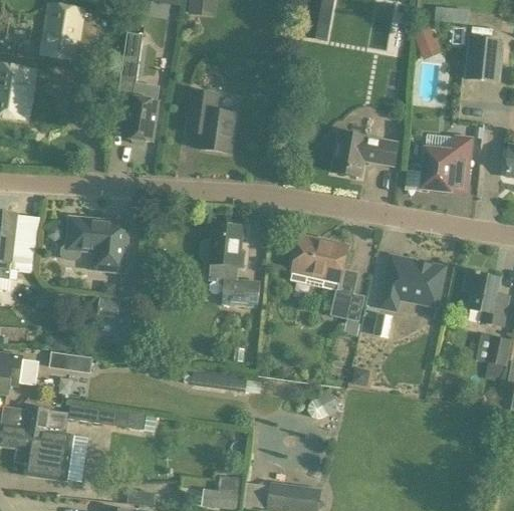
[(215,15),(216,0),(190,0),(188,13),(215,15)]
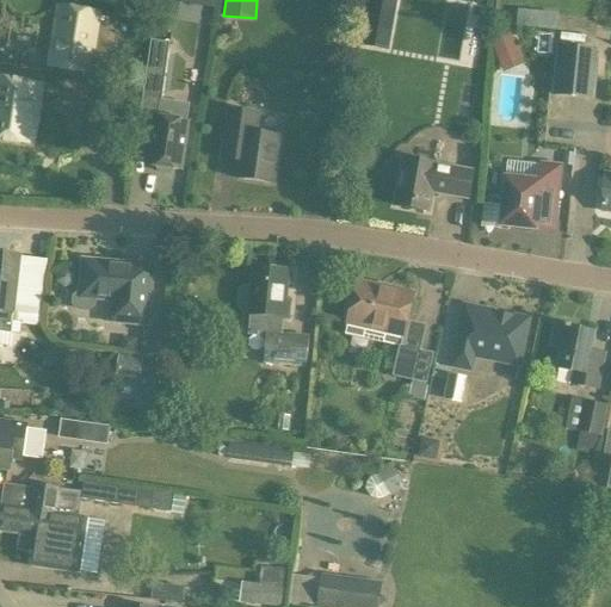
[(370,0),(366,25),(390,30),(395,0),(370,0)]
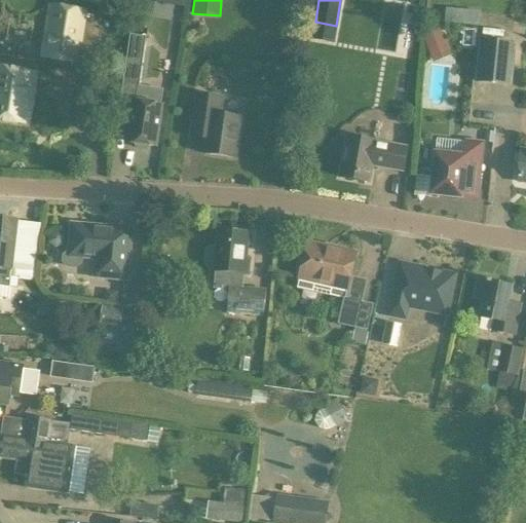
[(77,61),(85,9),(50,4),(42,55),(77,61)]
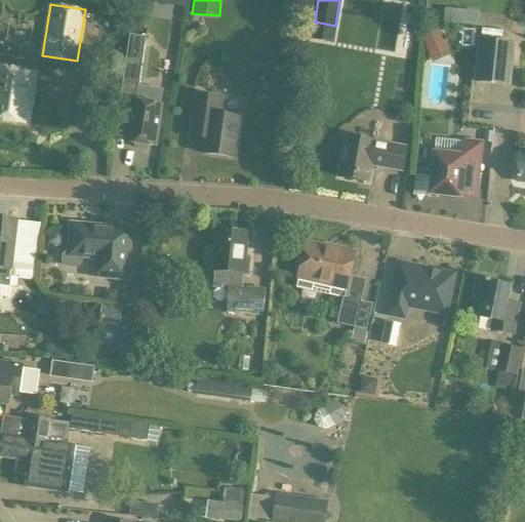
[(480,9),(445,6),(443,21),(478,24),(480,9)]
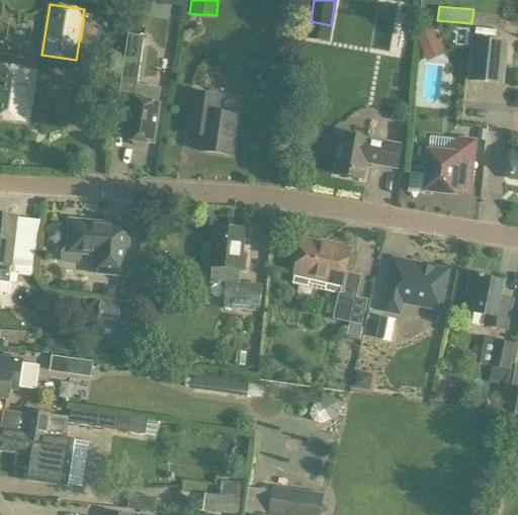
[(496,36),(498,27),(478,24),(476,32),(496,36)]
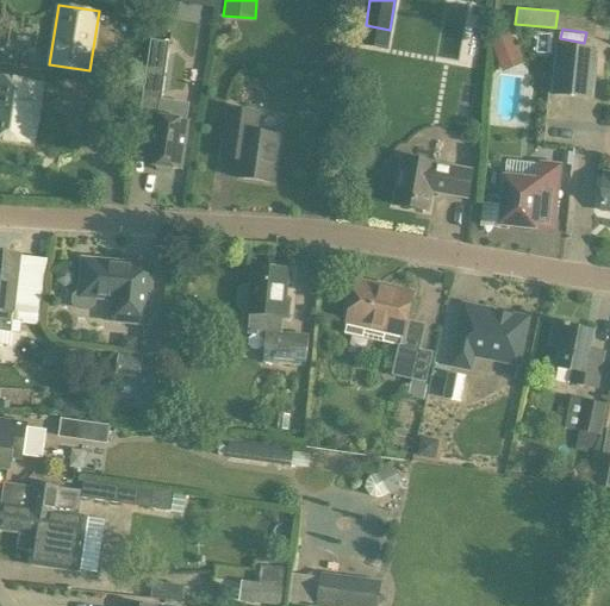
[(510,32),(491,41),(500,63),(520,55),(510,32)]
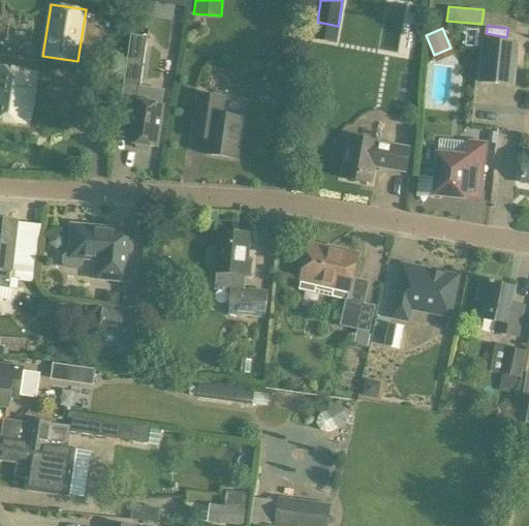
[(129,142),(134,143),(136,147),(147,148),(150,145),(156,146),(162,103),(146,101),(148,86),(139,84),(147,35),(131,32),(122,91),(136,93),(129,142)]
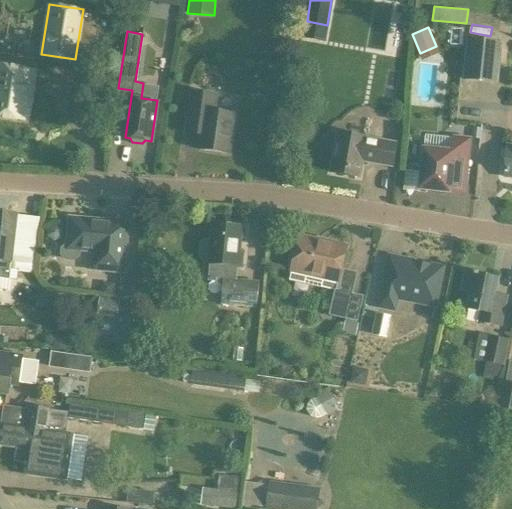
[(462,64),(461,77),(498,81),(503,39),(465,35),(462,64)]
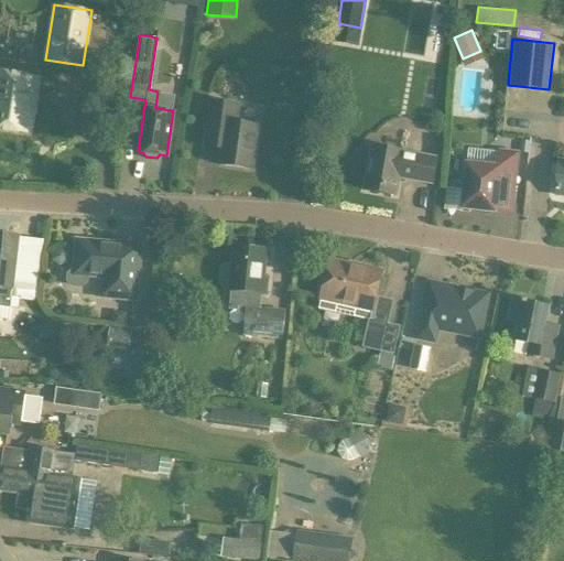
[(0,71),(0,128),(30,133),(38,77),(0,71)]
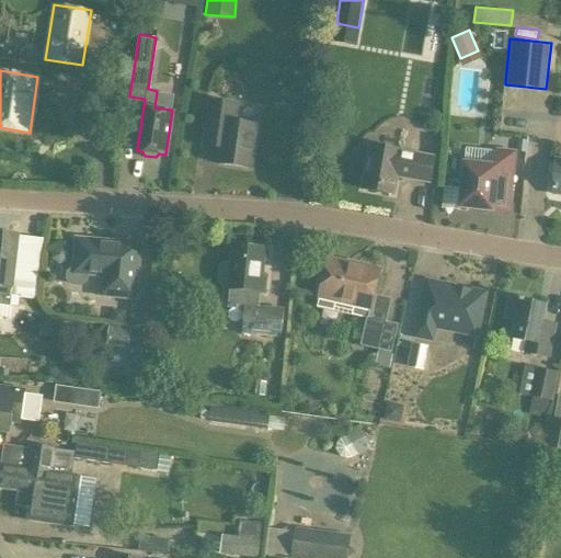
[(251,167),(258,124),(235,120),(237,103),(210,99),(204,145),(220,147),(218,162),(251,167)]
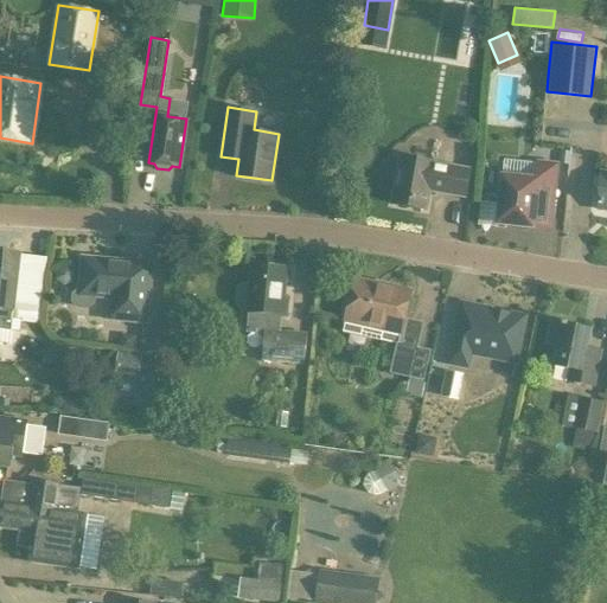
[(562,148),(561,161),(570,162),(572,149),(562,148)]
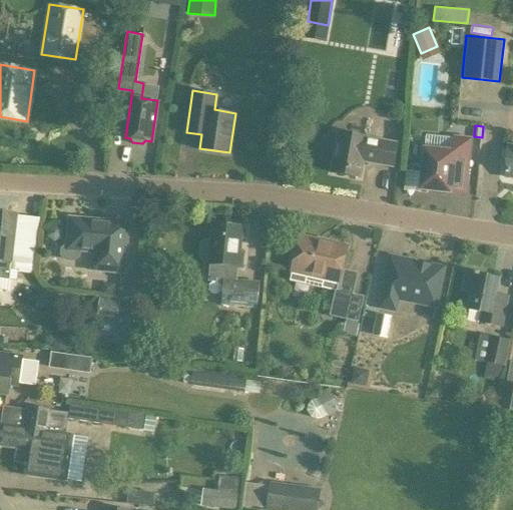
[(399,141),(368,136),(339,130),(331,170),(361,175),(363,160),(394,166),(399,141)]
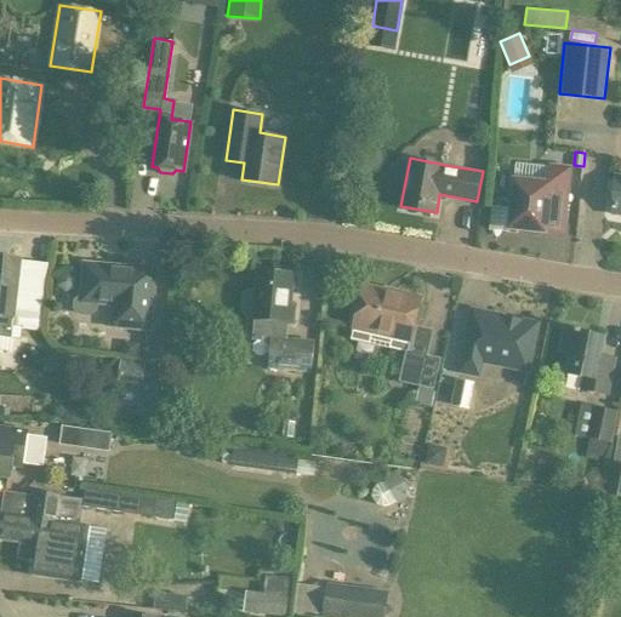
[(510,227),(546,230),(546,229),(563,230),(570,166),(551,164),(548,182),(514,178),(510,227)]
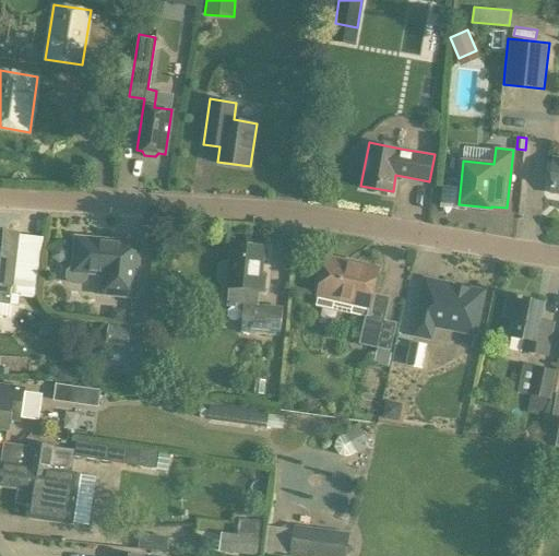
[(18,280),(12,279),(16,231),(0,228),(0,281),(4,282),(3,293),(16,295),(18,280)]
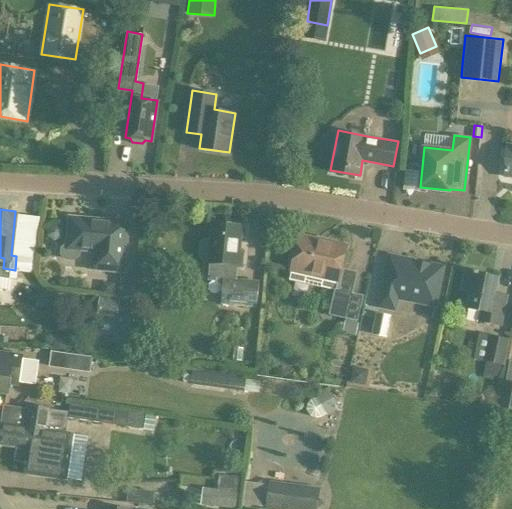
[(122,271),(125,241),(108,239),(110,221),(99,220),(99,218),(68,214),(65,242),(60,246),(60,252),(64,256),(72,257),(77,253),(78,248),(92,249),(90,267),(122,271)]
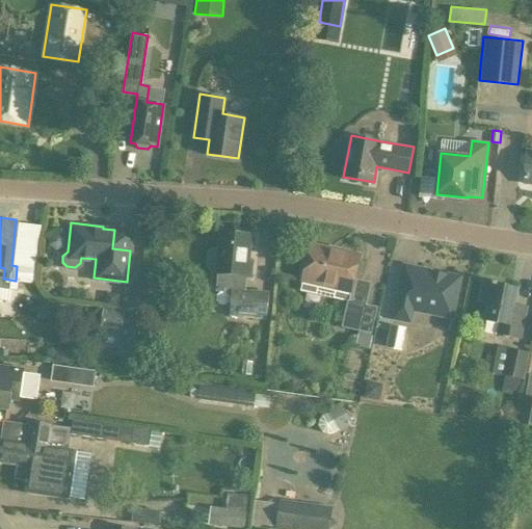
[(245,288),(246,274),(250,274),(251,262),(248,262),(250,234),(221,231),(220,246),(212,246),(208,249),(207,265),(210,269),(218,270),(216,290),(232,291),(230,315),(266,318),(269,290),(245,288)]
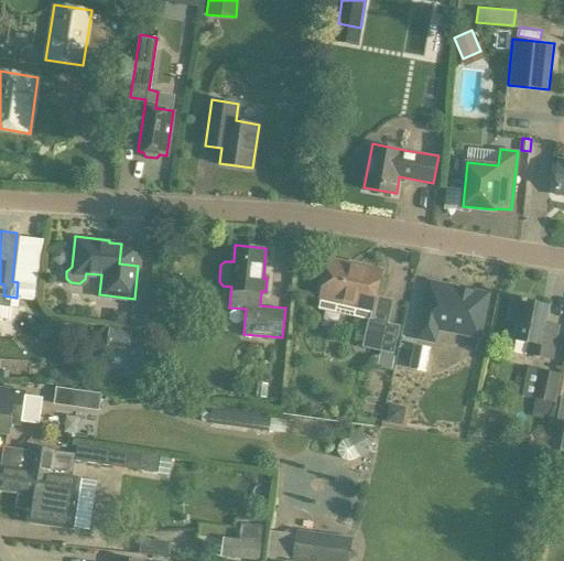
[(321,295),(375,308),(383,270),(329,258),(321,295)]
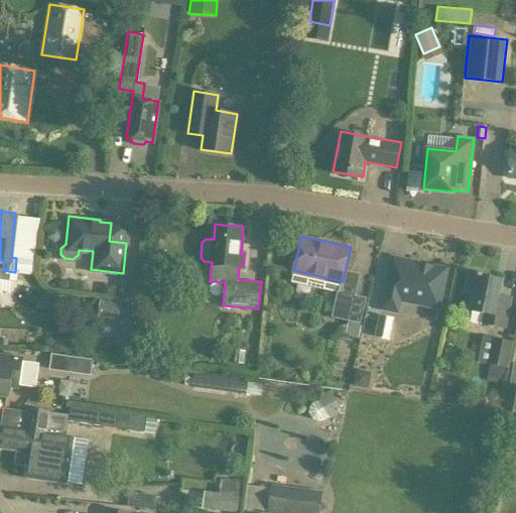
[(393,256),(382,307),(399,310),(401,298),(439,306),(447,267),(393,256)]
